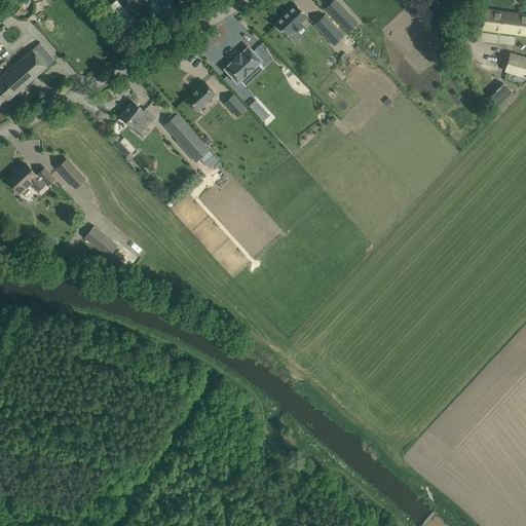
[(335,0),(333,0),(325,8),(348,32),(358,23),(335,0)]
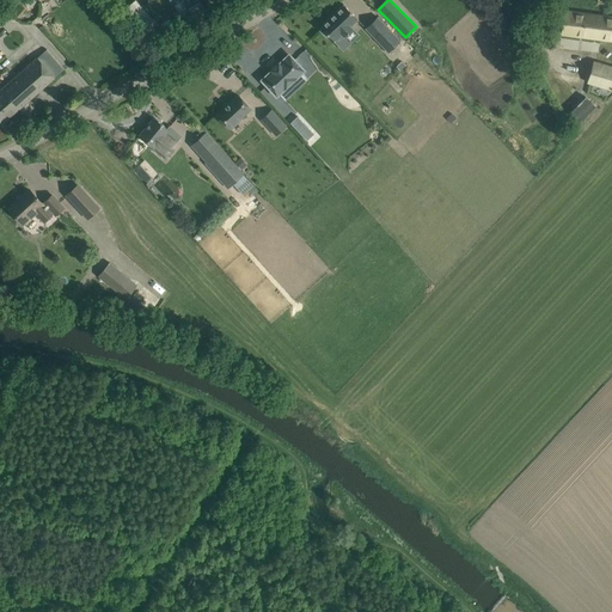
[(357,19),(343,5),(334,13),(334,14),(330,18),(330,17),(329,18),(320,26),(322,29),(319,31),(325,37),(328,35),(334,42),(341,35),(343,37),(353,29),(350,26),(357,19)]
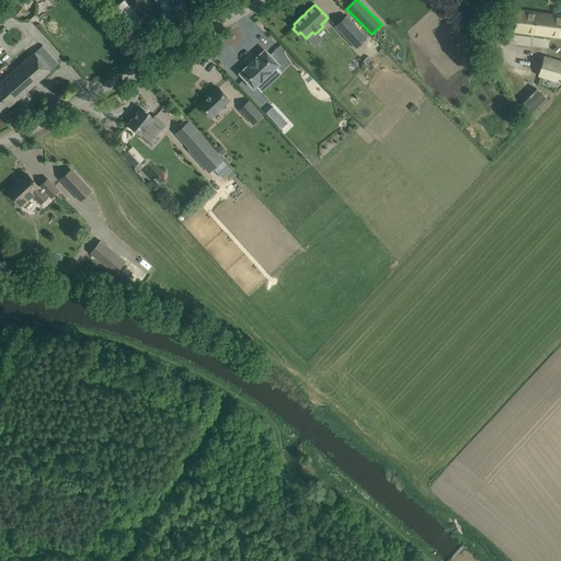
[(560,36),(560,15),(517,11),(515,31),(560,36)]
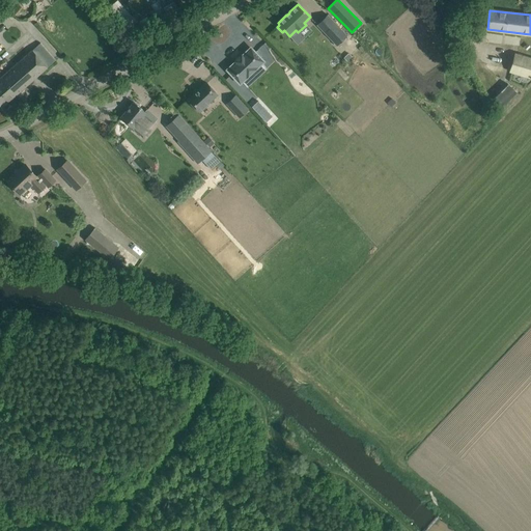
[(316,25),(337,46),(347,35),(328,15),(316,25)]
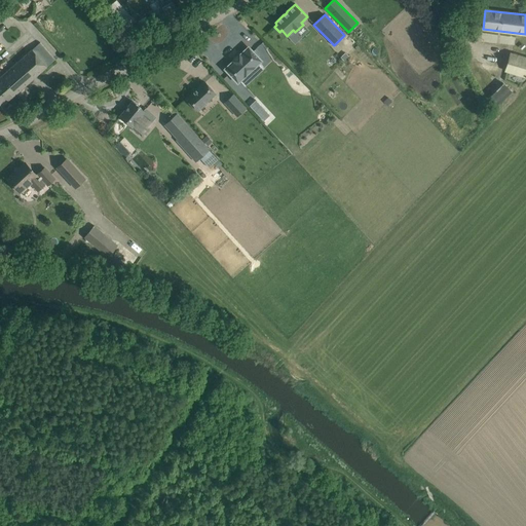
[(39,43),(2,76),(6,80),(5,81),(16,94),(54,60),(39,43)]
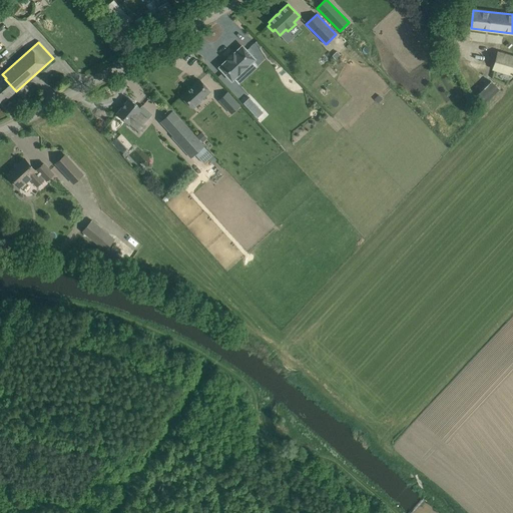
[(227,60),(220,67),(231,80),(233,78),(238,84),(258,66),(252,61),(253,59),(242,47),(234,54),(233,52),(226,59),(227,60)]
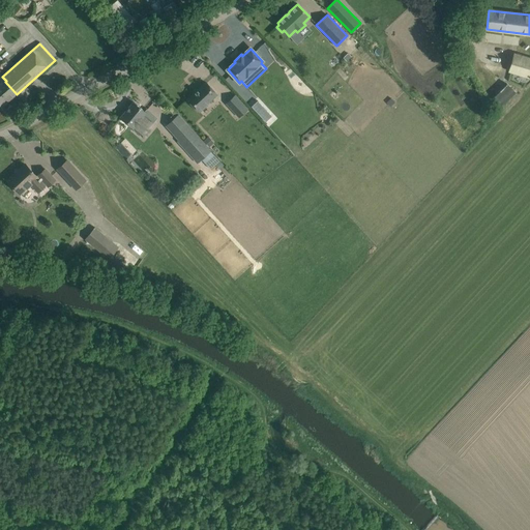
[(509,71),(529,77),(529,58),(514,54),(509,71)]
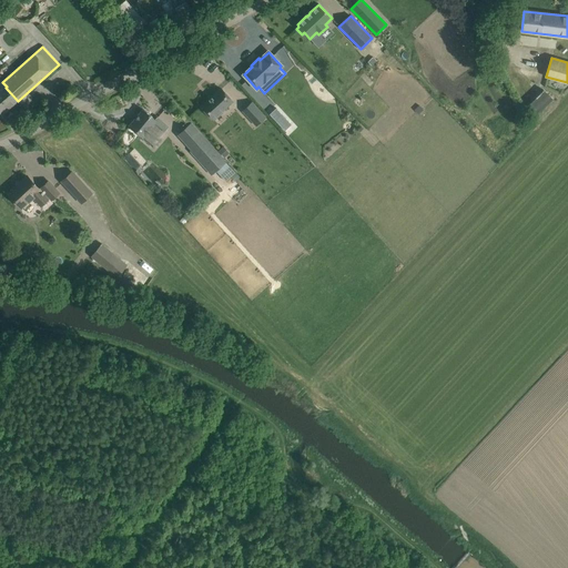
[(7,87),(2,82),(0,83),(0,114),(1,115),(18,101),(6,88),(7,87)]
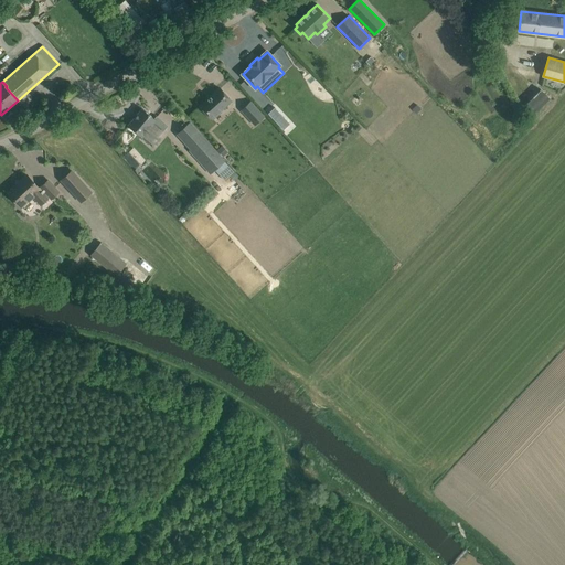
[(220,88),(200,106),(212,119),(221,112),(220,110),(231,100),(220,88)]
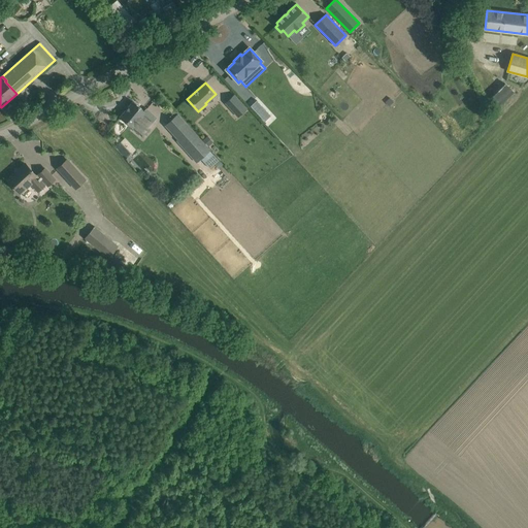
[(505,84),(487,101),(496,110),(515,93),(505,84)]
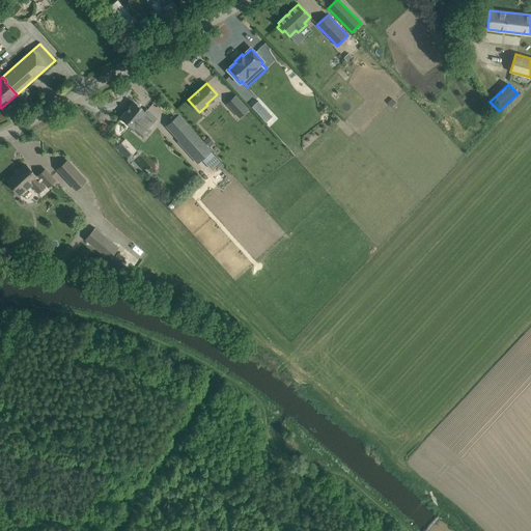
[(251,90),(242,100),(264,123),(274,115),(251,90)]
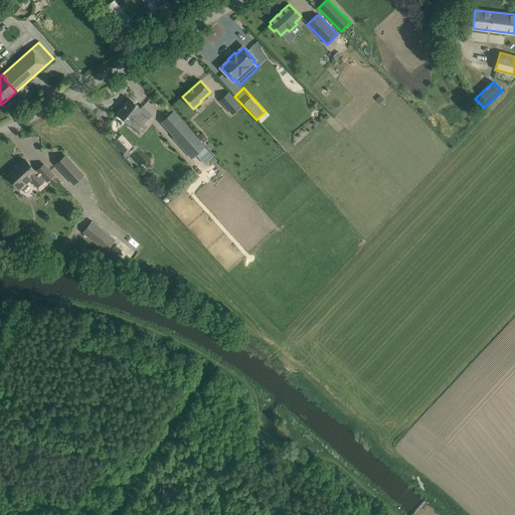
[(228,93),(220,100),(227,107),(235,101),(228,93)]
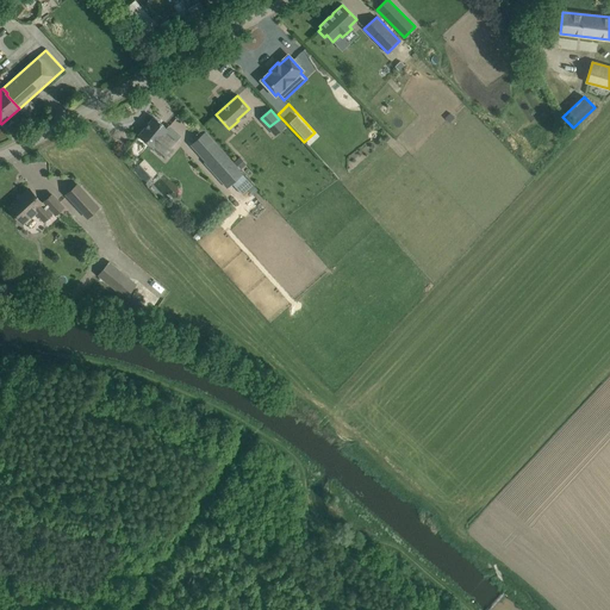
[(180,116),(173,123),(180,130),(187,124),(180,116)]
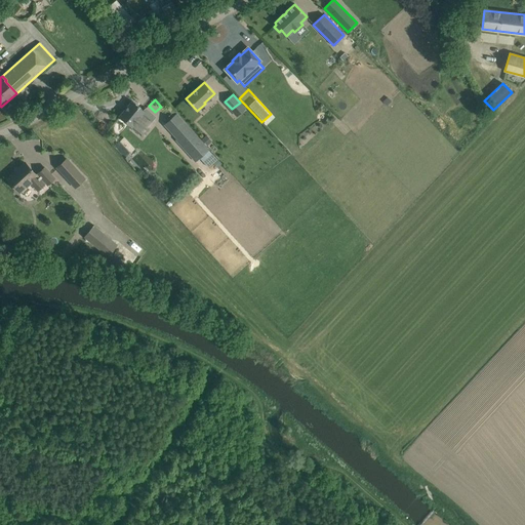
[(132,102),(119,117),(131,127),(136,121),(146,128),(155,117),(146,109),(144,111),(132,102)]
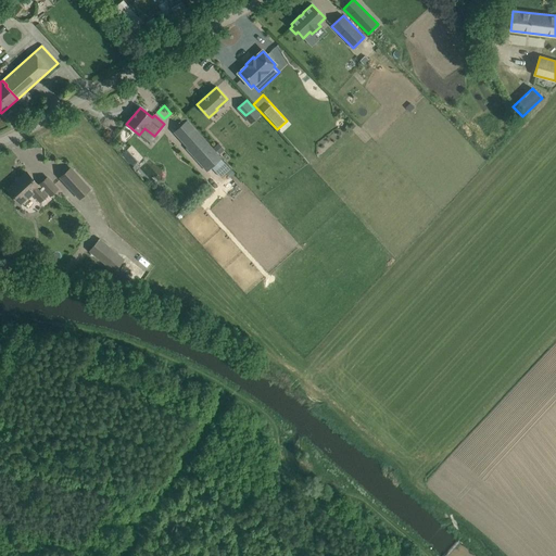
[(220,159),(187,121),(174,133),(187,147),(186,148),(206,172),(220,159)]
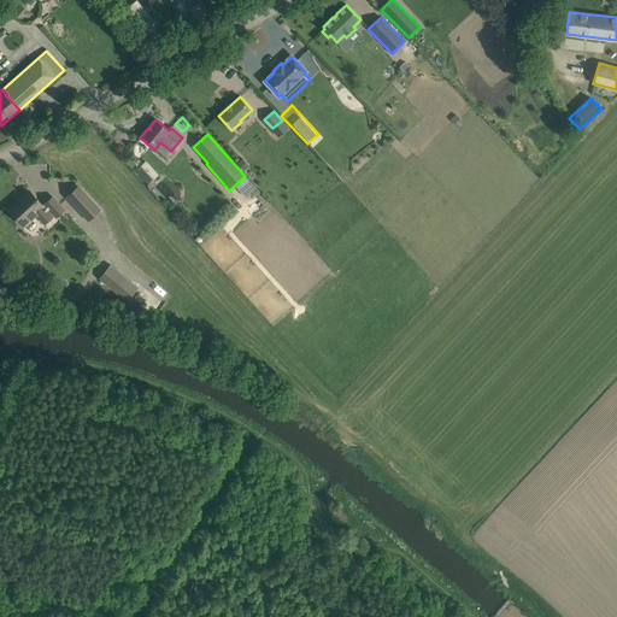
[(248,166),(242,159),(236,164),(242,171),(248,166)]
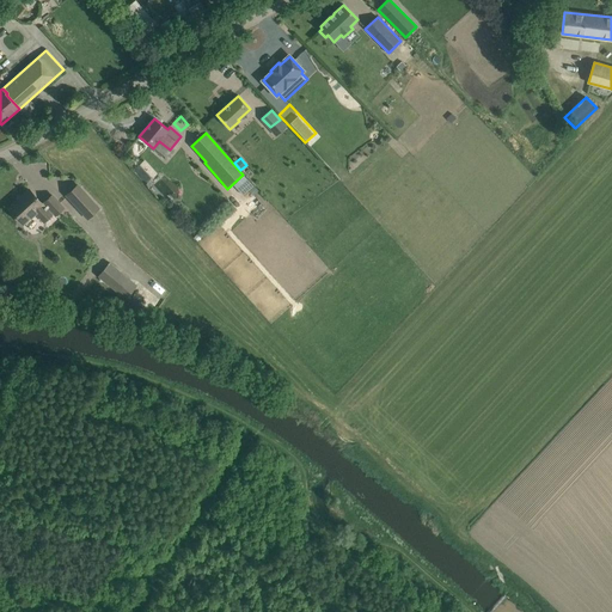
[(142,163),(134,170),(140,176),(148,169),(142,163)]
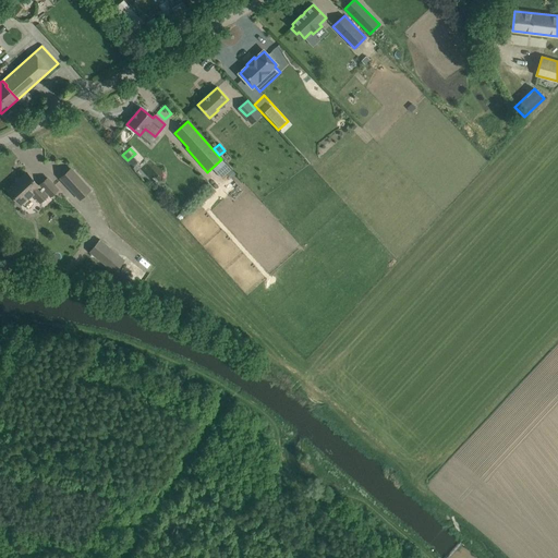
[(80,199),(89,190),(71,169),(60,179),(80,199)]
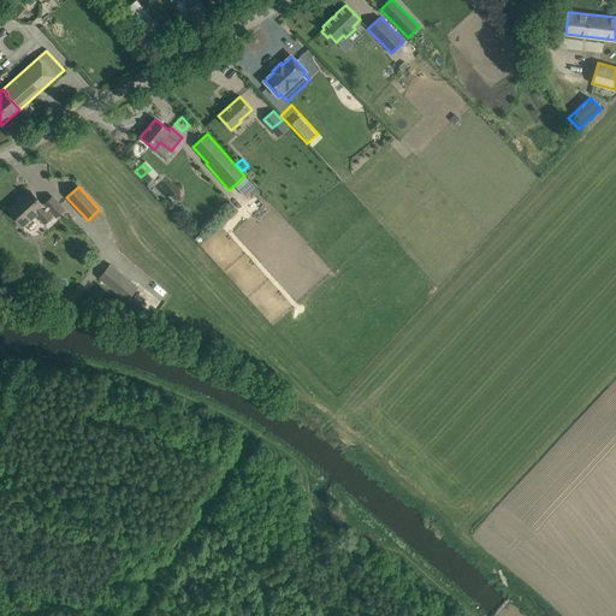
[(29,190),(9,209),(23,225),(34,215),(42,225),(53,214),(55,217),(64,209),(53,197),(43,207),(29,190)]
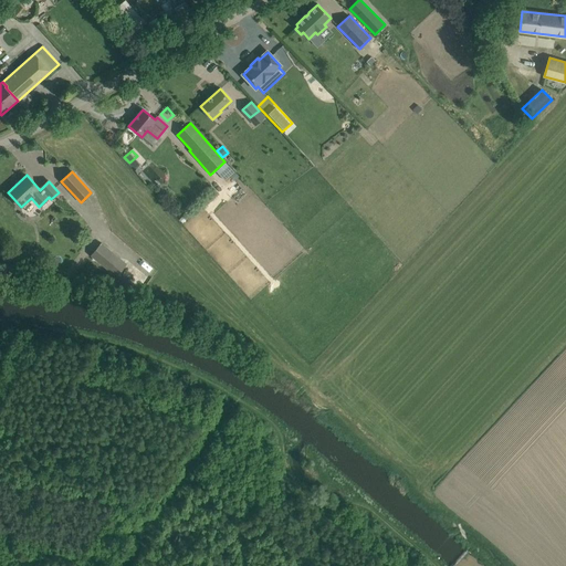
[(91,255),(108,271),(119,259),(101,243),(91,255)]
